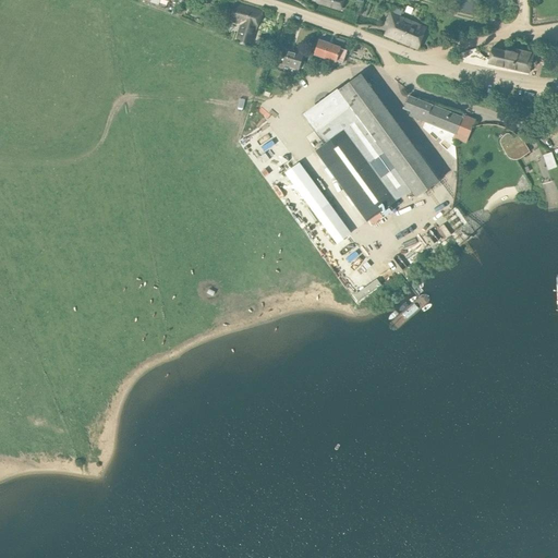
[(311,0),(312,0),(340,9),(342,0),(311,0)]
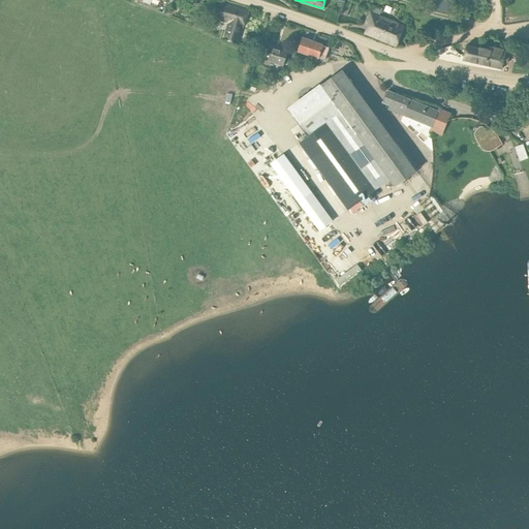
[(435,9),(445,12),(447,3),(437,1),(435,9)]
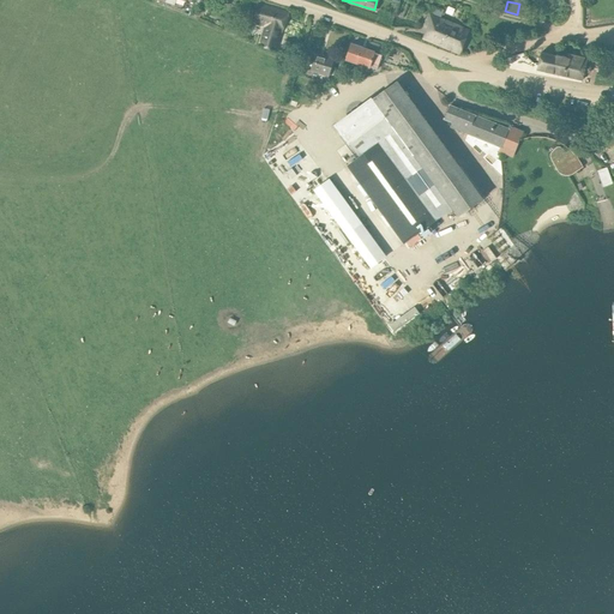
[(260,41),(276,47),(282,31),(284,32),(290,12),(257,2),(251,22),(265,26),(260,41)]
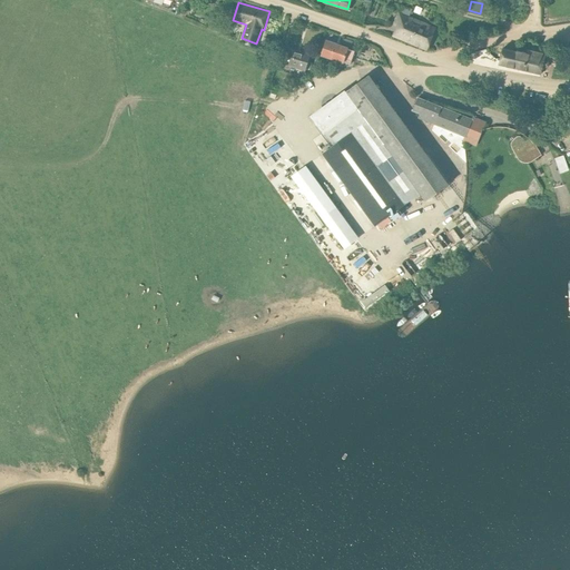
[(396,38),(425,49),(434,28),(397,13),(393,25),(401,27),(396,38)]
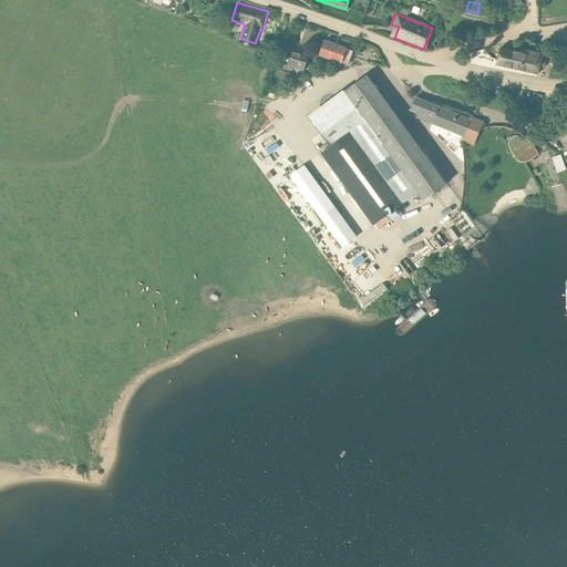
[(264,38),(260,47),(269,49),(271,40),(264,38)]
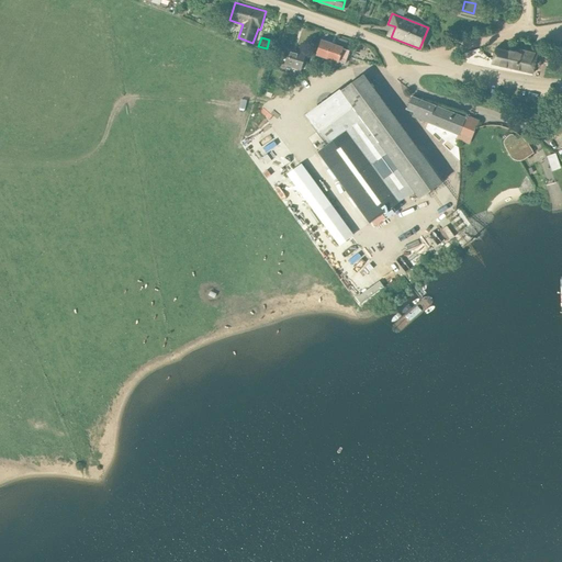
[(338,62),(346,63),(350,49),(343,47),(322,40),(316,54),(338,62)]
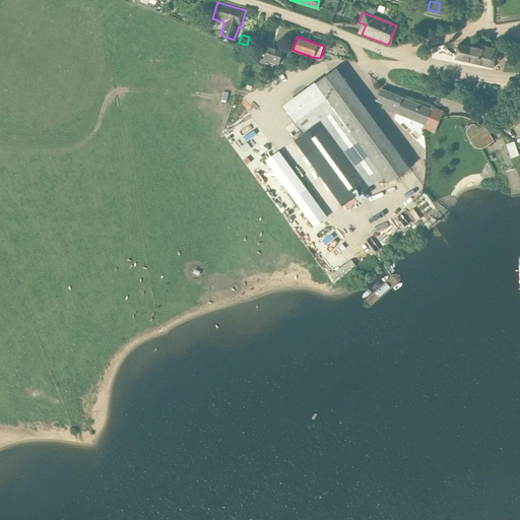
[(278,64),(282,50),(262,44),(257,57),(278,64)]
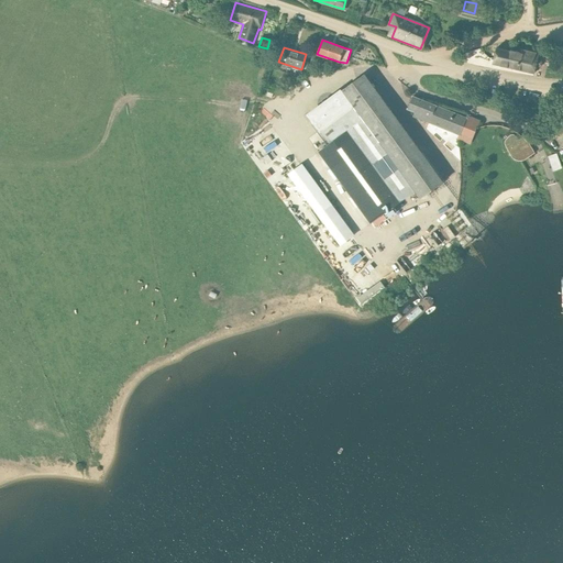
[(492,64),(516,69),(520,50),(519,50),(519,53),(496,47),(492,64)]
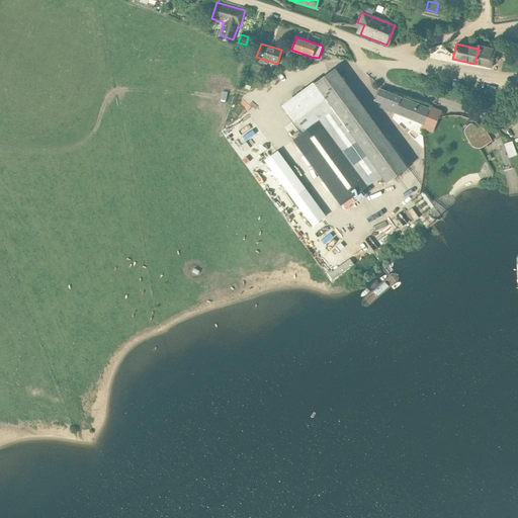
[(475,64),(491,68),(493,60),(497,61),(499,55),(494,54),(495,49),(479,46),(475,64)]
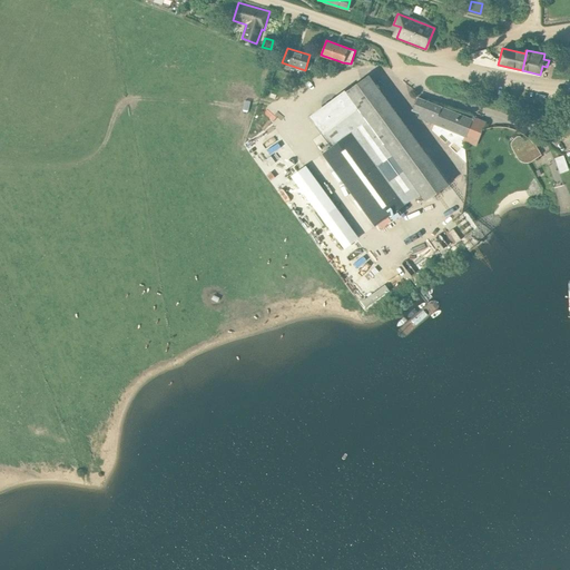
[(322,130),(311,139),(322,153),(334,172),(375,227),(416,196),(420,194),(425,202),(449,184),(429,157),(380,89),(369,75),(349,89),(342,79),(337,84),(343,92),(311,116),(322,130)]
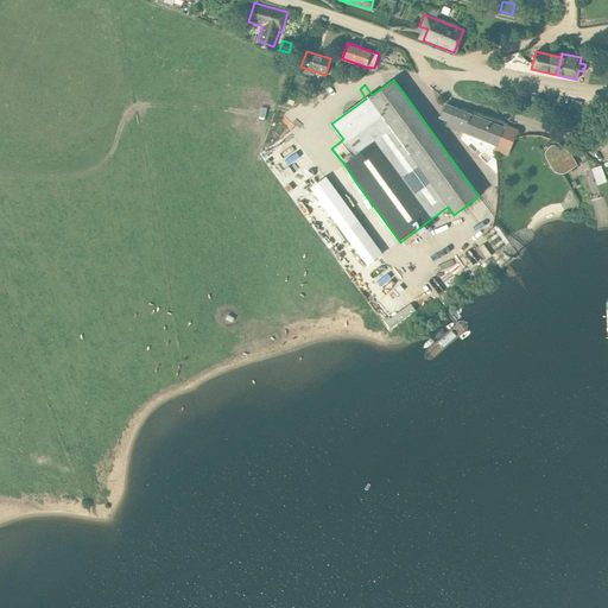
[(445,125),(498,145),(505,128),(444,103),(438,116),(448,120),(445,125)]
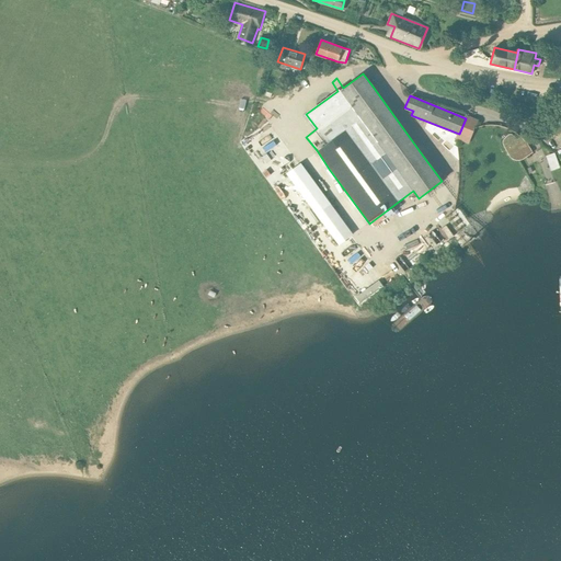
[(523,159),(533,152),(527,144),(519,136),(516,138),(512,135),(503,144),(510,156),(523,159)]
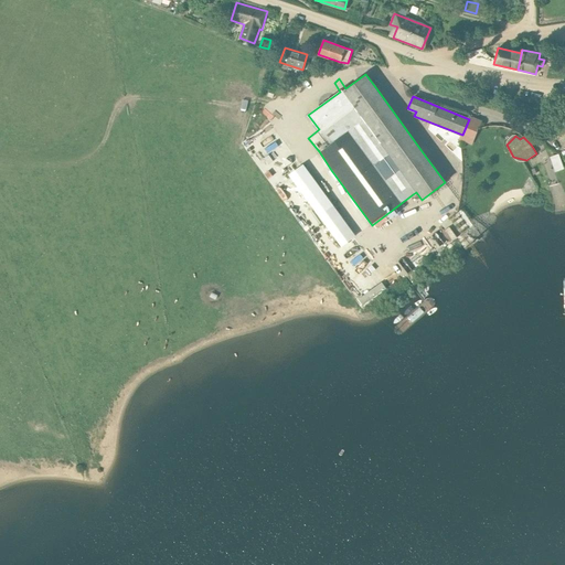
[(557,155),(550,158),(555,172),(563,170),(557,155)]
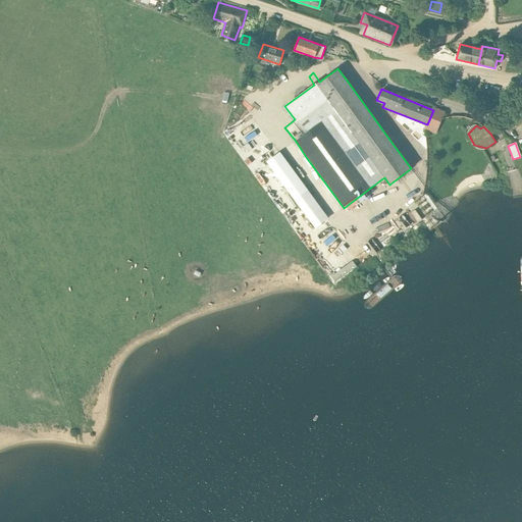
[(315,228),(328,218),(280,151),(278,152),(266,162),(315,228)]
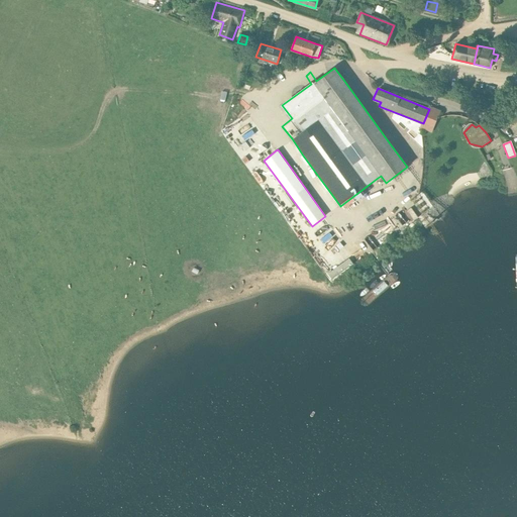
[(359,260),(364,256),(355,248),(352,251),(359,260)]
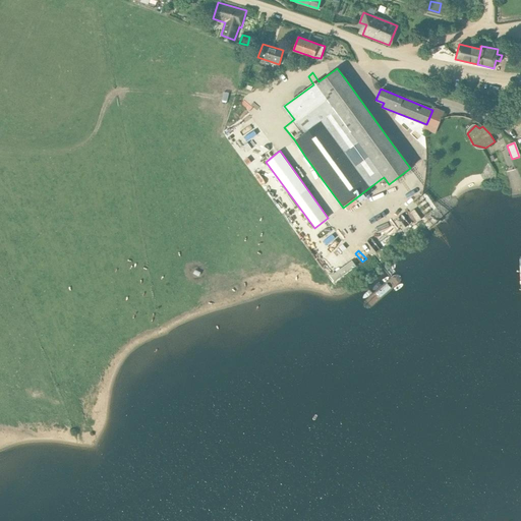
[(356,259),(335,274),(339,280),(360,267),(356,259)]
